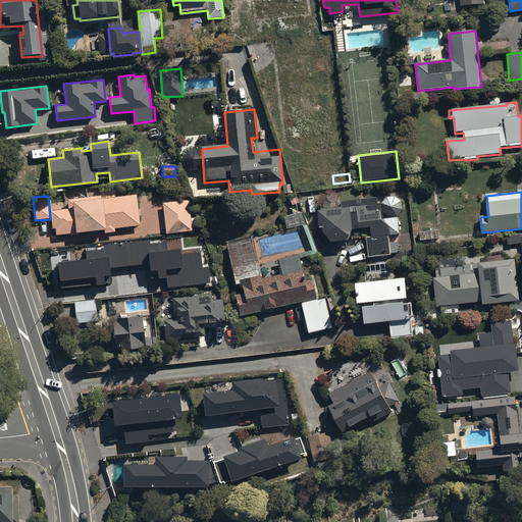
[(68,210),(51,211),(52,230),(55,230),(55,237),(70,236),(70,238),(115,233),(114,229),(139,226),(137,196),(110,198),(110,196),(67,200),(68,210)]
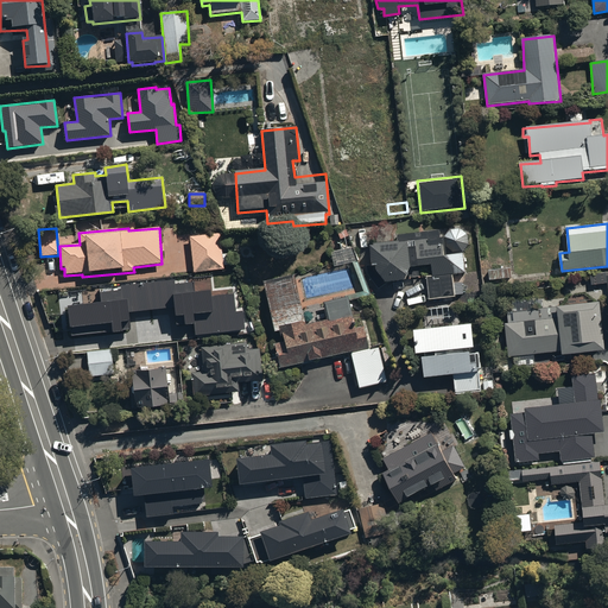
[(464,274),(463,254),(469,245),(468,235),(461,229),(450,230),(444,239),(441,239),(439,232),(397,235),(398,244),(372,245),(373,266),(368,266),(368,276),(380,290),(386,284),(406,282),(411,268),(431,266),(432,277),(428,277),(429,299),(455,297),(455,296),(463,295),(463,284),(454,284),(454,276),(464,274)]
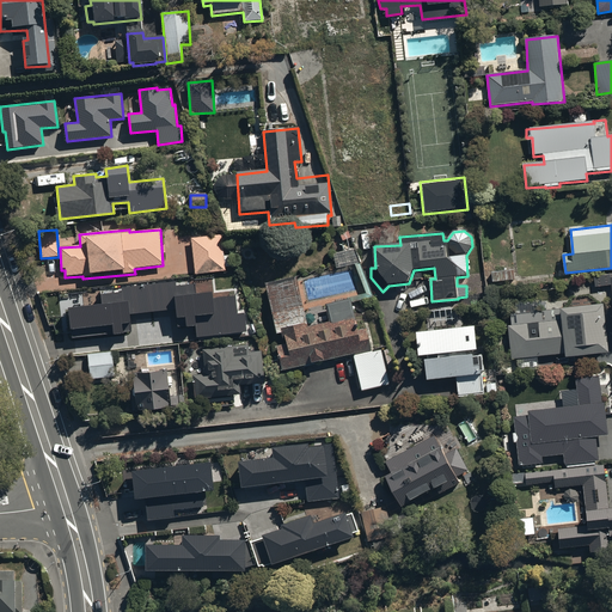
[(221,236),(190,239),(194,275),(224,273),(221,236)]
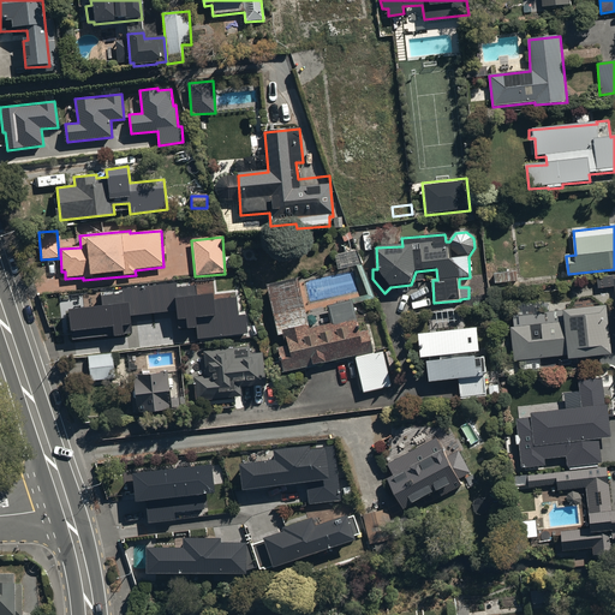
[(518,272),(494,274),(494,284),(518,282),(518,272)]
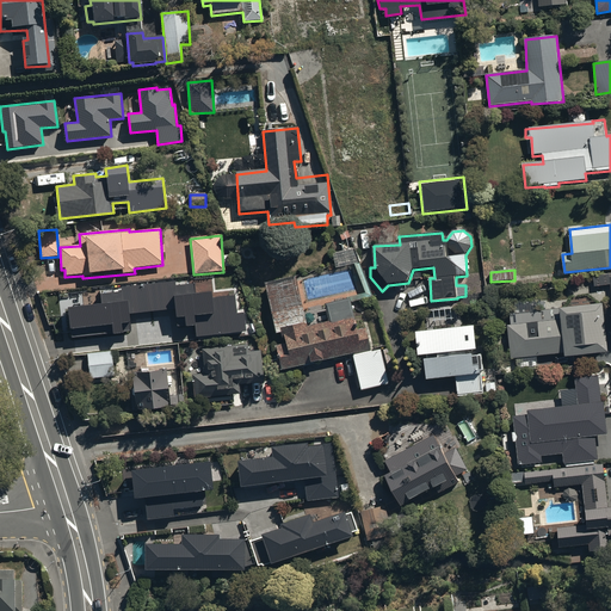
[(276,346),(281,371),(352,356),(360,392),(389,386),(381,350),(370,352),(365,328),(357,329),(350,298),(325,304),(328,322),(306,327),(295,277),(264,284),(275,334),(281,333),(283,345),(276,346)]
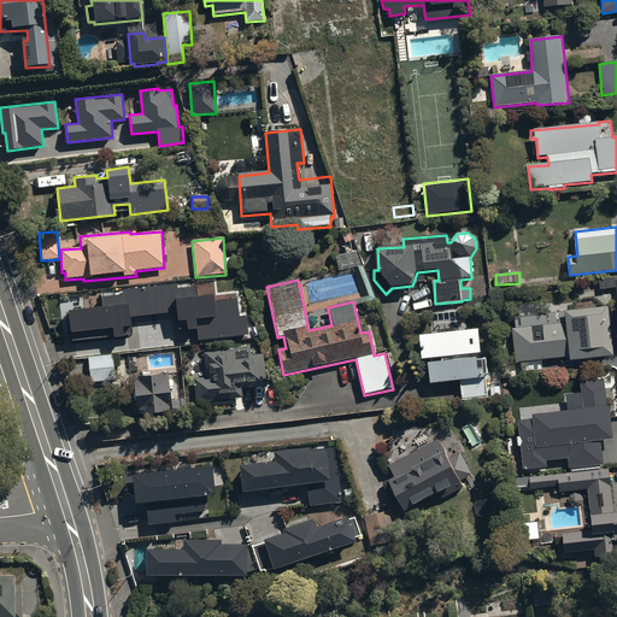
[(103,306),(68,310),(71,341),(133,334),(130,316),(178,311),(181,328),(199,327),(200,339),(247,333),(245,317),(239,318),(236,298),(215,300),(213,294),(198,295),(197,286),(178,287),(177,283),(122,289),(122,294),(101,297),(103,306)]
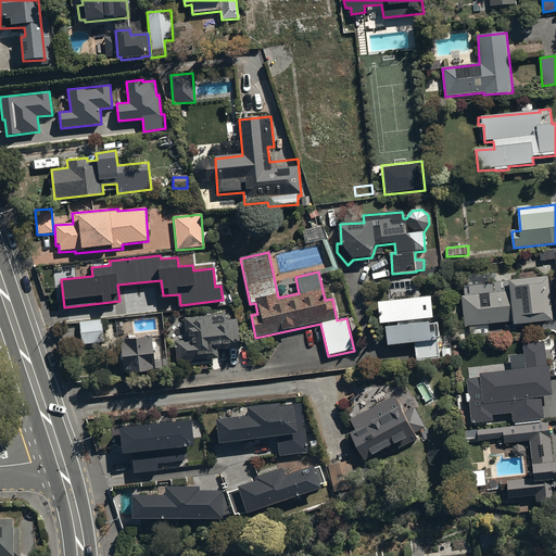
[(462,297),(465,328),(470,327),(471,338),(490,337),(489,325),(514,323),(514,326),(554,321),(548,277),(543,278),(534,270),(522,270),(515,281),(464,286),(465,297),(462,297)]
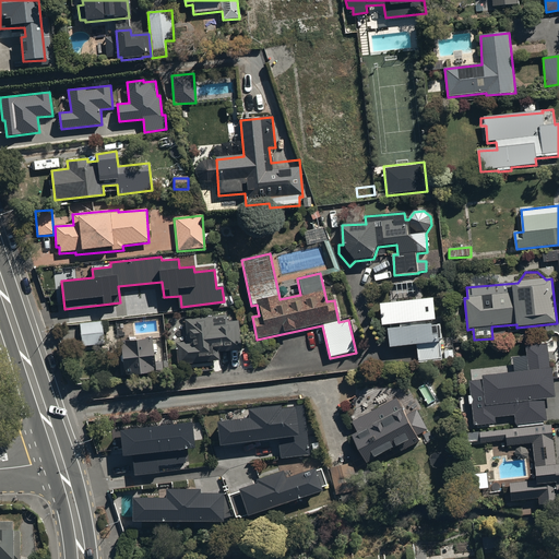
[(427,326),(427,322),(437,321),(435,298),(380,304),(382,326),(391,325),(391,330),(389,330),(391,348),(417,346),(418,361),(442,359),(440,341),(442,341),(441,324),(427,326)]
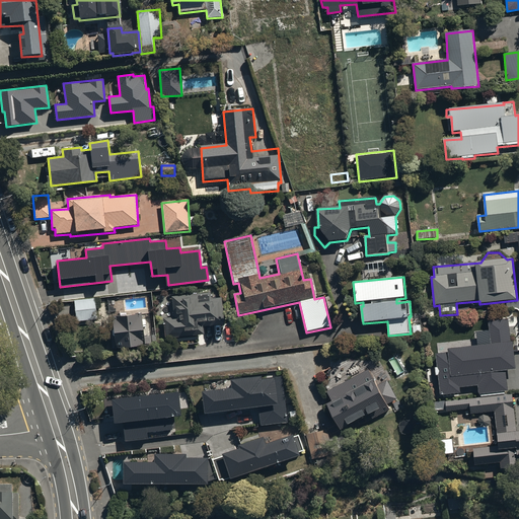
[(211,293),(171,297),(173,318),(162,319),(164,339),(204,335),(203,327),(223,325),(221,298),(211,299),(211,293)]
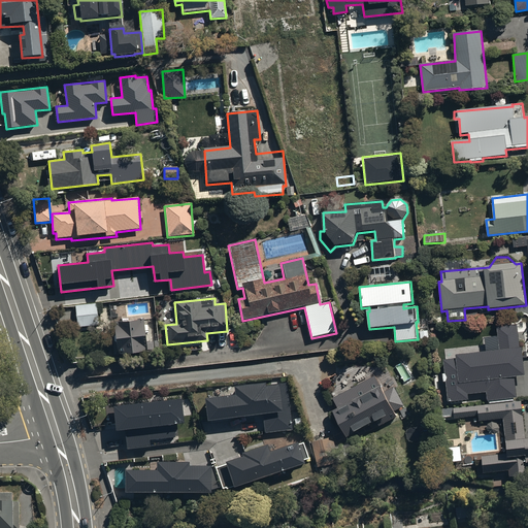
[(97,305),(75,307),(77,329),(99,326),(97,305)]
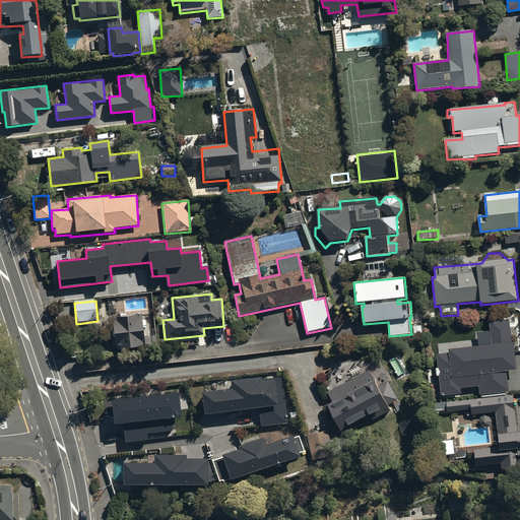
[(112,318),(115,350),(154,346),(151,314),(112,318)]
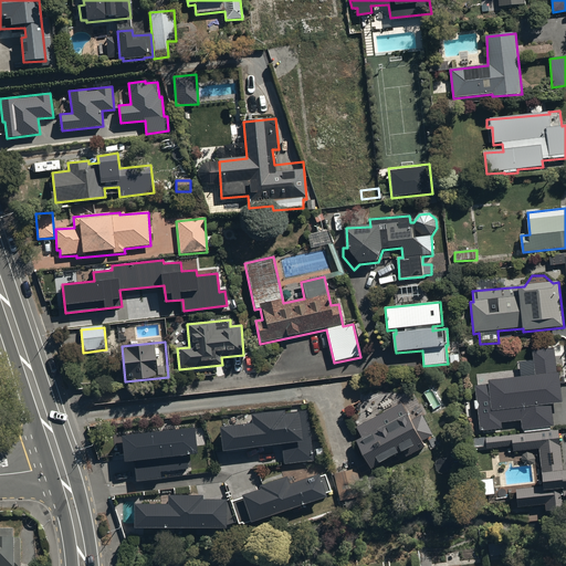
[(475,386),(481,431),(502,428),(501,421),(522,419),(523,429),(553,426),(551,404),(564,402),(561,371),(556,373),(554,347),(532,349),(533,360),(520,362),(521,376),(488,380),(489,385),(475,386)]
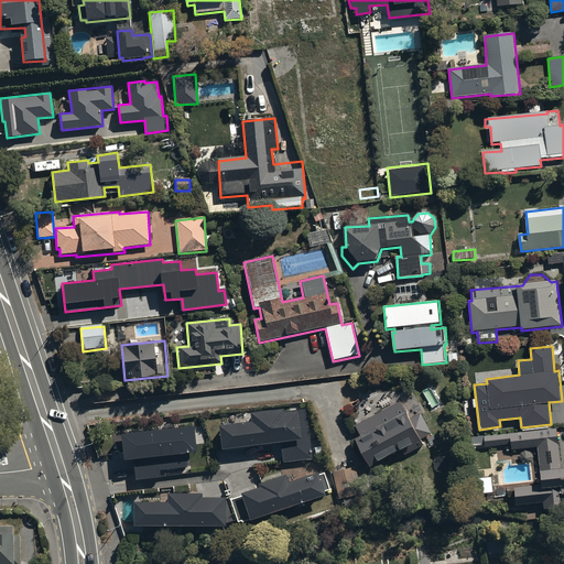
[(215,430),(218,455),(245,453),(245,454),(257,453),(257,451),(281,448),(283,463),(312,459),(306,407),(292,408),(293,411),(278,412),(278,418),(214,424),(215,425),(213,426),(213,430),(215,430)]
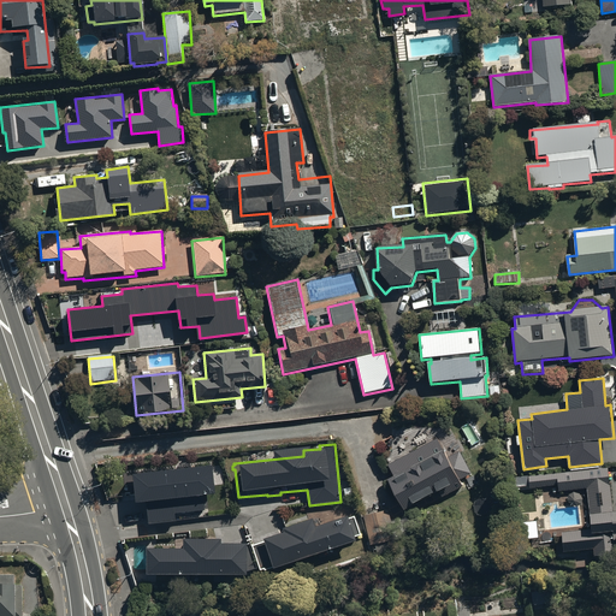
[(469,475),(471,474),(460,452),(448,458),(444,451),(420,463),(418,460),(394,473),(396,478),(388,481),(404,511),(440,492),(443,498),(457,490),(455,484),(463,479),(467,486),(474,483),(469,475)]
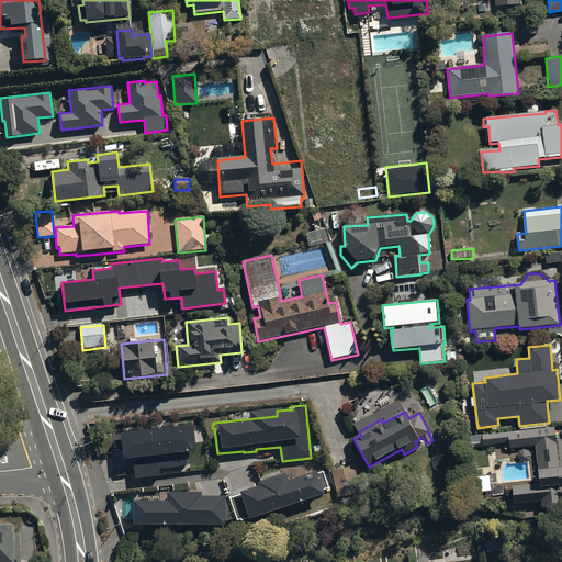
[(194,425),(121,433),(123,458),(133,457),(135,478),(160,475),(159,469),(189,467),(187,451),(197,450),(194,425)]
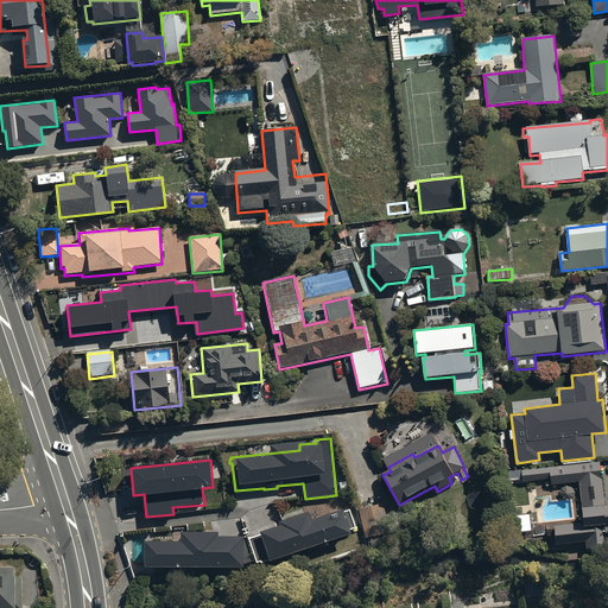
[(551,480),(551,486),(578,482),(583,524),(555,526),(556,545),(586,543),(587,550),(607,548),(607,505),(605,506),(602,480),(607,479),(607,463),(607,462),(521,470),(523,482),(551,480)]
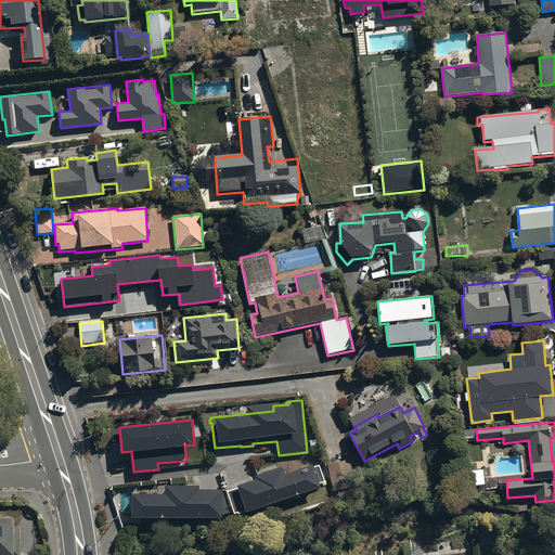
[(326,465),(333,492),(337,491),(339,502),(356,499),(352,488),(358,486),(351,460),(326,465)]
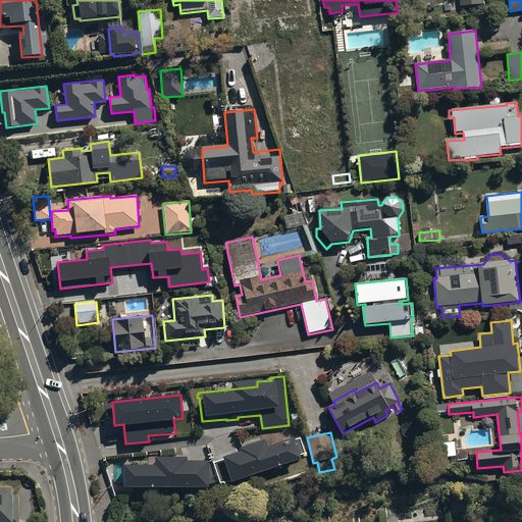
[(223,483),(224,485),(301,460),(300,457),(306,455),(300,437),(294,439),(294,438),(265,448),(263,441),(262,442),(261,440),(242,447),(243,448),(240,449),(241,452),(222,458),(222,460),(213,463),(220,484),(223,483)]
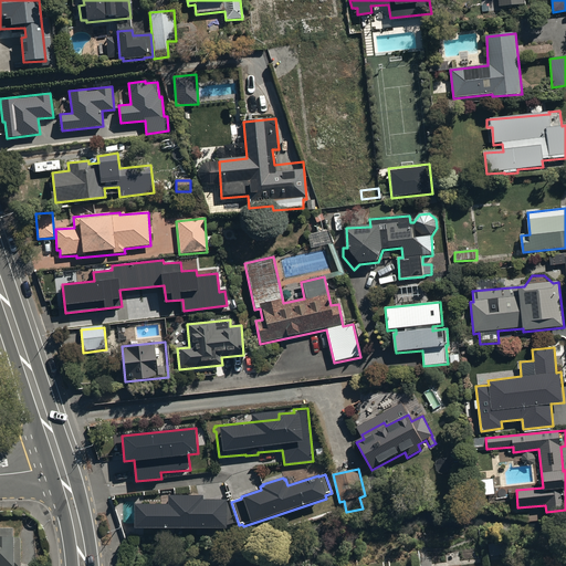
[(227,531),(227,526),(234,523),(228,503),(227,503),(227,501),(202,501),(202,498),(168,496),(168,505),(135,505),(134,530),(227,531)]
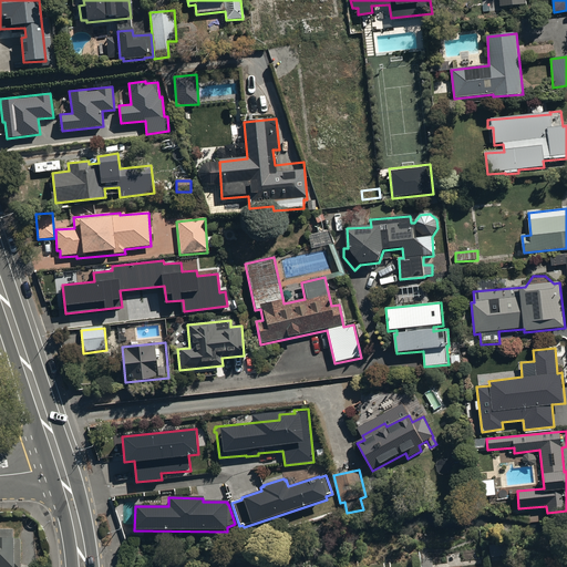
[(0,566),(19,566),(20,542),(2,542),(2,538),(0,537),(0,566)]
